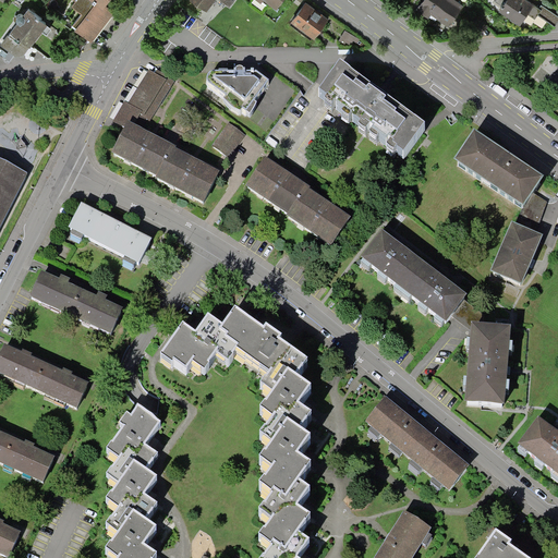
[(74,27),(92,40),(106,19),(114,11),(104,3),(106,0),(75,0),(73,4),(82,11),(73,22),(76,24),(74,27)]
